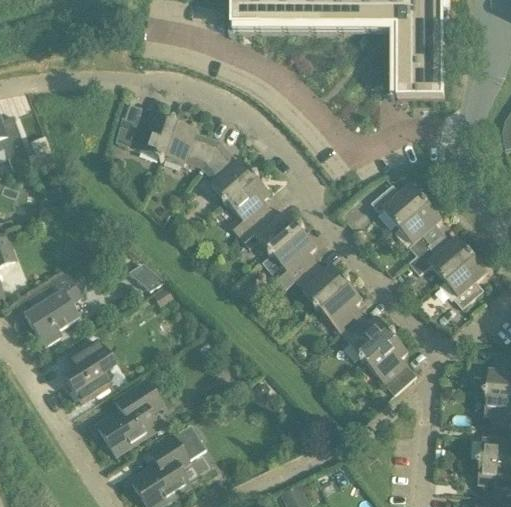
[(230,0),(231,27),(380,26),(395,26),(395,44),(397,98),(409,98),(443,99),(443,82),(439,82),(439,71),(443,71),(443,54),(439,54),(439,43),(443,43),(443,27),(444,27),(444,0),(230,0)]
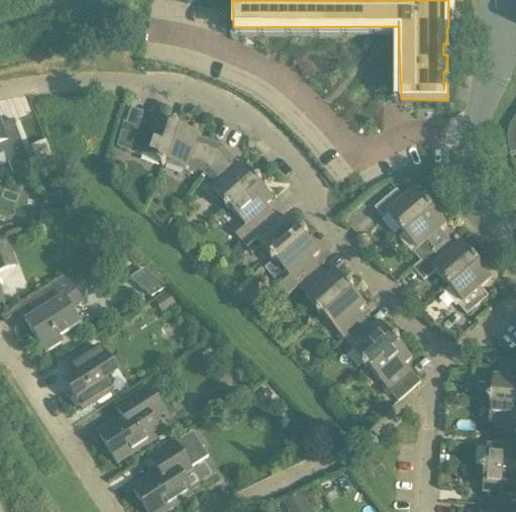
[(151,119),(141,116),(143,109),(131,105),(132,104),(131,104),(126,118),(123,117),(116,143),(128,147),(164,160),(176,123),(152,115),(151,119)]
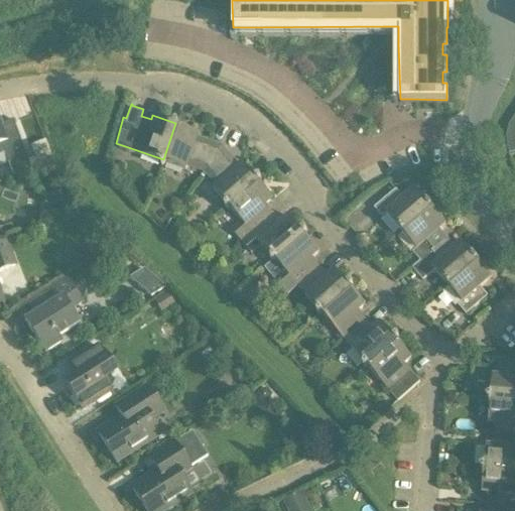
[(514,113),(508,123),(506,133),(506,139),(507,144),(509,152),(514,149),(514,113)]
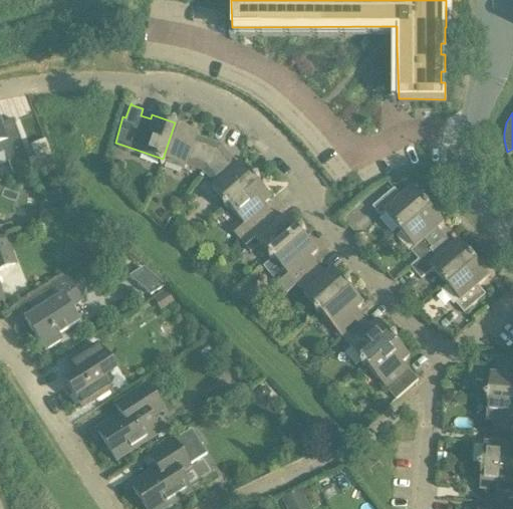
[(0,150),(3,149),(12,173),(30,166),(11,117),(0,121),(0,150)]
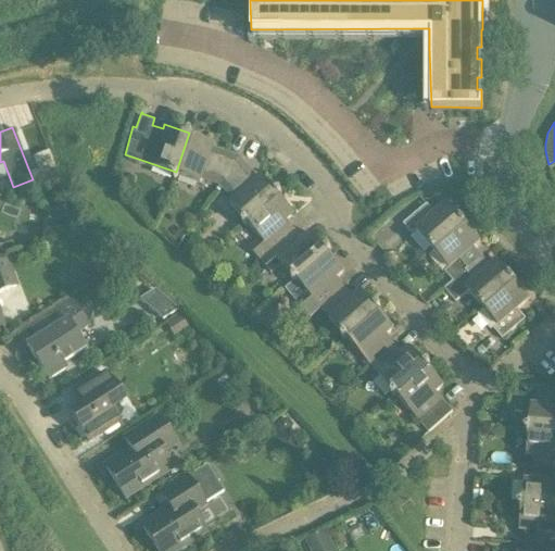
[(213,141),(189,133),(176,172),(199,180),(201,175),(219,182),(221,183),(239,155),(238,154),(211,146),(213,141)]
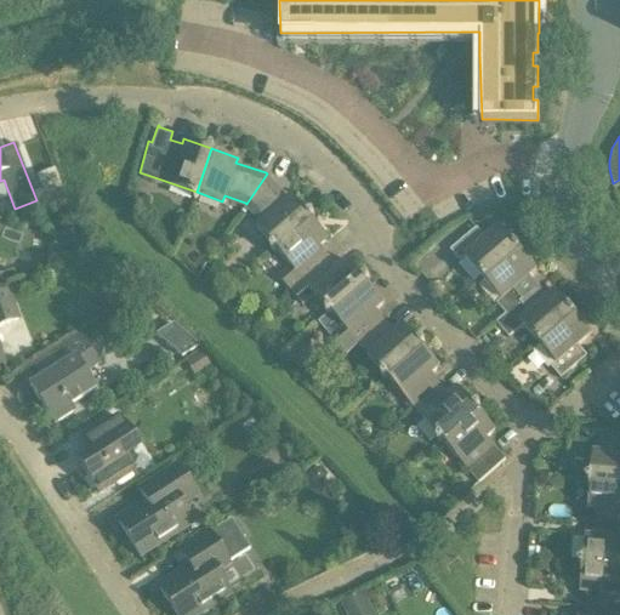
[(267,174),(246,204),(260,220),(255,223),(274,245),(310,215),(290,193),(286,197),(267,174)]
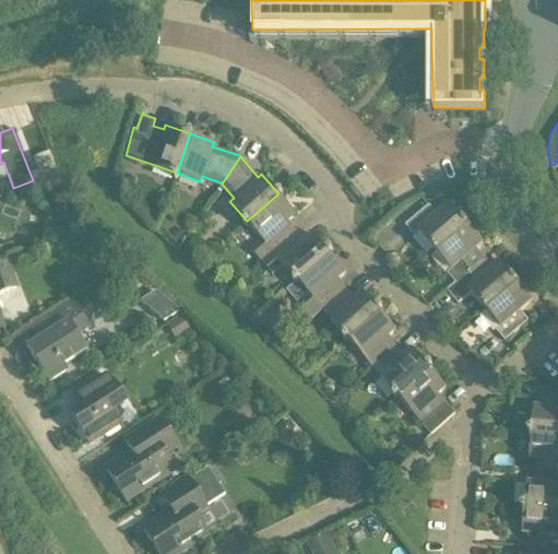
[(44,178),(42,185),(47,187),(54,189),(56,183),(50,180),(44,178)]
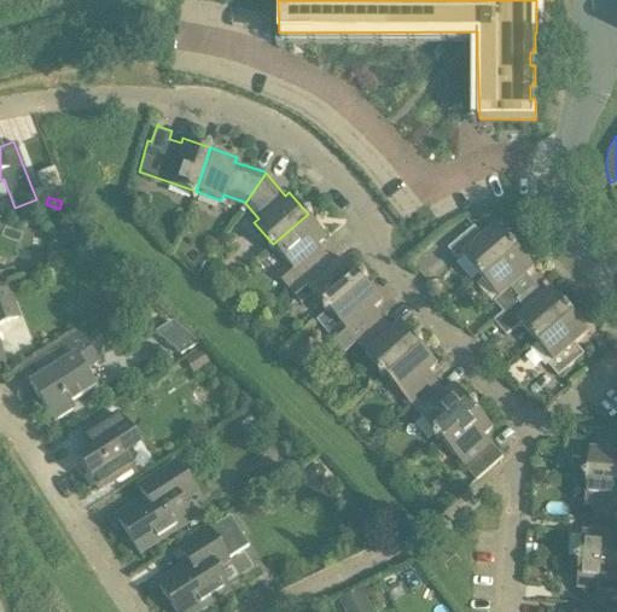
[(326,234),(308,214),(273,244),(289,262),(277,272),(289,286),(327,252),(318,242),(326,234)]
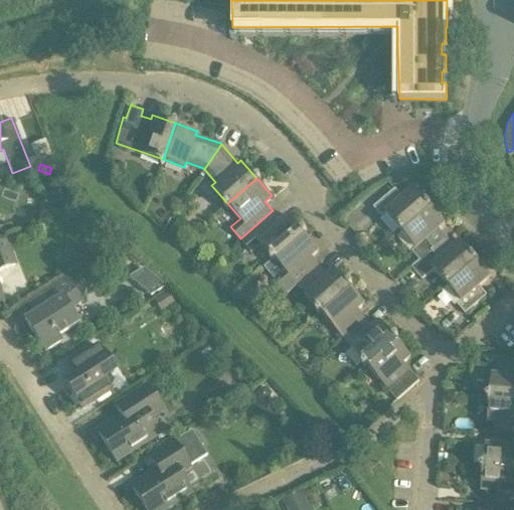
[(400,229),(430,204),(413,185),(401,194),(394,186),(372,204),(380,213),(384,210),(400,229)]
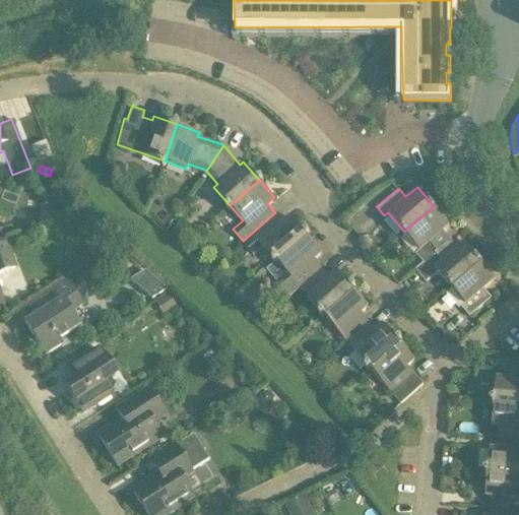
[(448,222),(434,206),(404,232),(418,248),(414,251),(423,260),(449,237),(442,228),(448,222)]
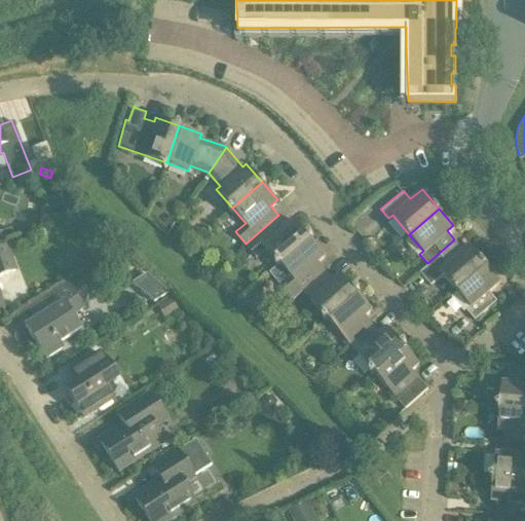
[(286,223),(278,215),(246,244),(256,255),(266,246),(279,262),(309,236),(293,217),(286,223)]
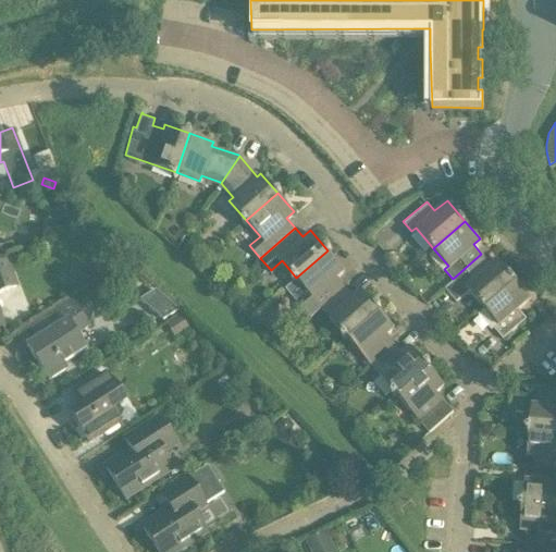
[(296,278),(285,286),(309,315),(320,305),(321,306),(344,284),(336,276),(344,269),(328,250),(296,278)]
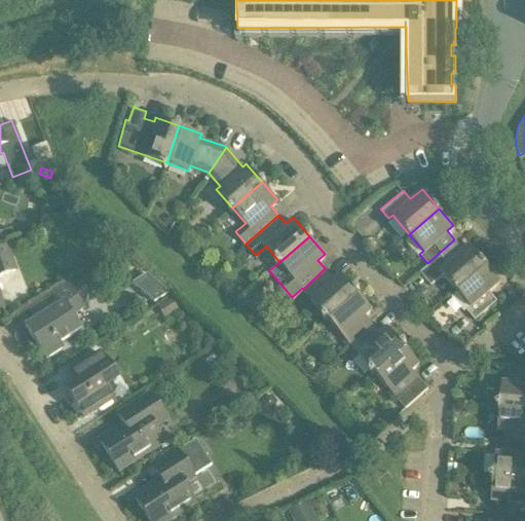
[(454,239),(427,263),(419,270),(430,283),(442,272),(455,288),(485,262),(469,243),(462,249),(454,239)]
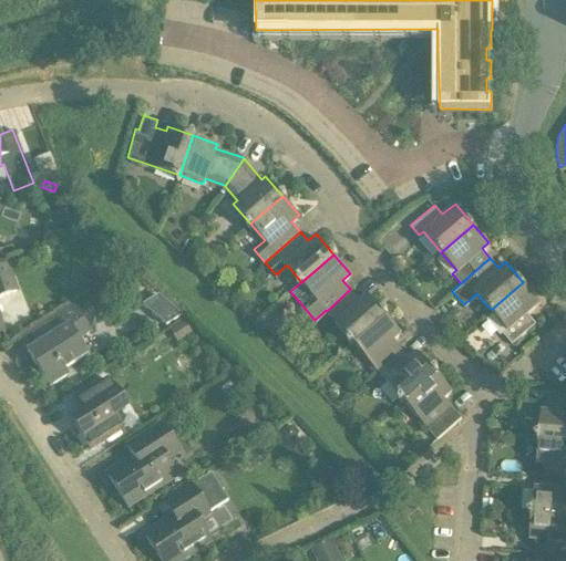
[(0,328),(1,328),(0,323),(0,293),(14,288),(4,260),(0,261),(0,328)]
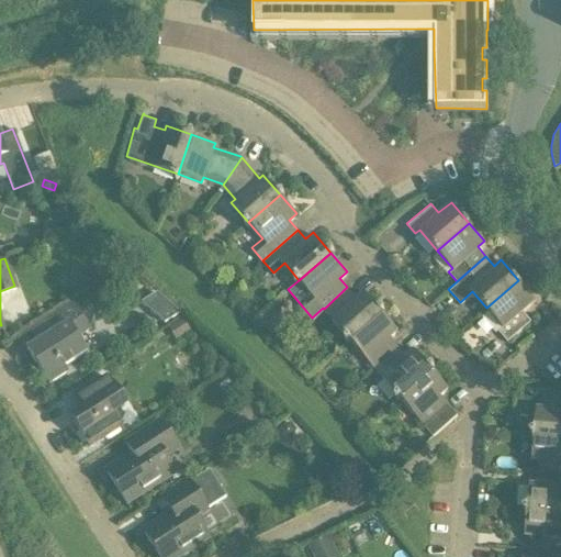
[(518,280),(486,308),(502,325),(497,330),(506,340),(530,319),(522,309),(535,299),(518,280)]
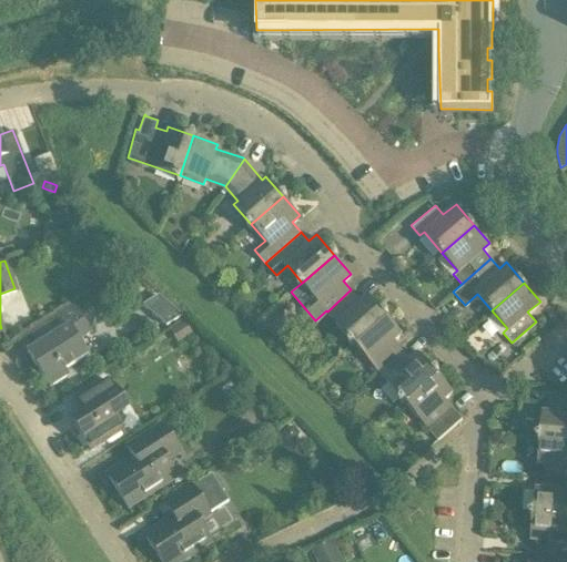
[(360,299),(351,289),(327,312),(353,341),(385,313),(367,293),(360,299)]
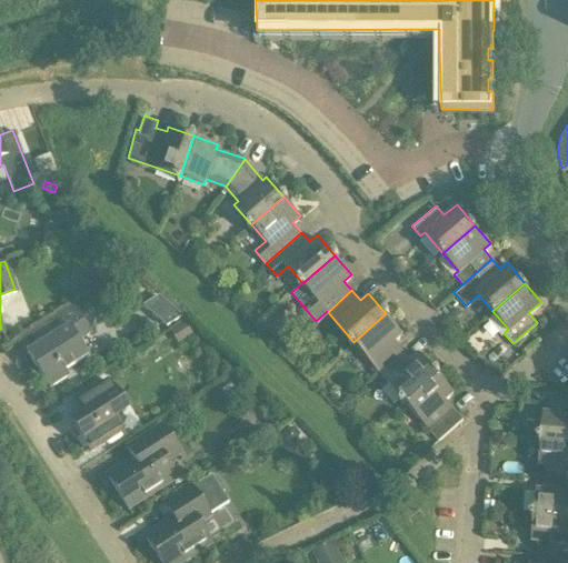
[(182,314),(158,292),(142,302),(166,323),(182,314)]
